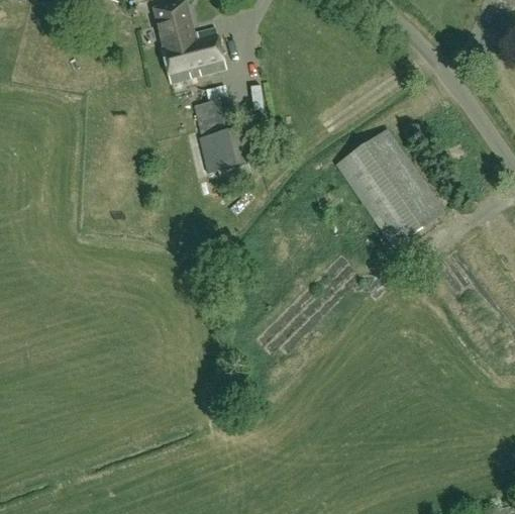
[(200,48),(195,32),(191,33),(183,1),(153,9),(162,40),(159,40),(162,54),(185,46),(186,53),(200,48)]
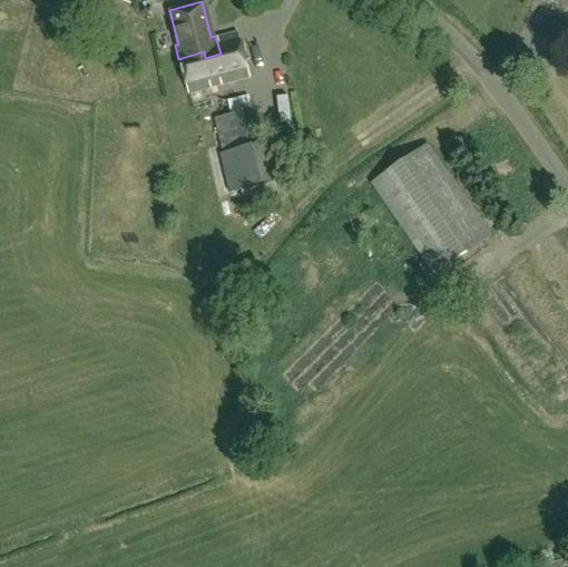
[(204,51),(178,59),(186,91),(248,75),(236,30),(215,36),(221,54),(205,58),(204,51)]
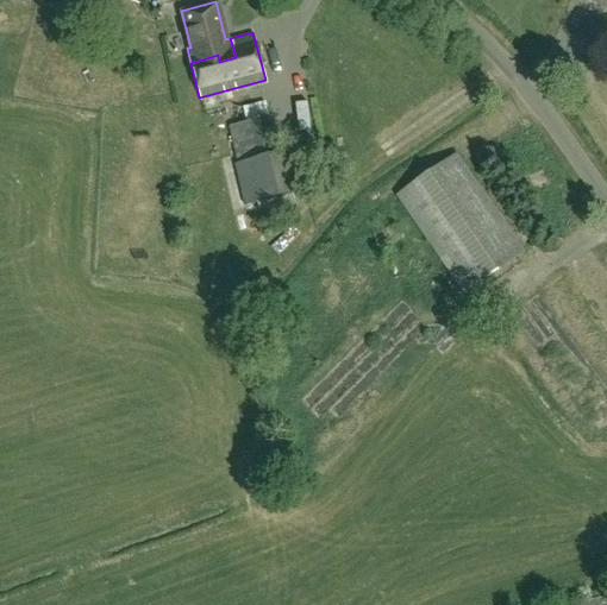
[(244,119),(227,123),(237,161),(232,162),(243,203),(255,201),(293,191),(296,190),(287,149),(276,151),(267,114),(263,99),(241,104),(244,119)]
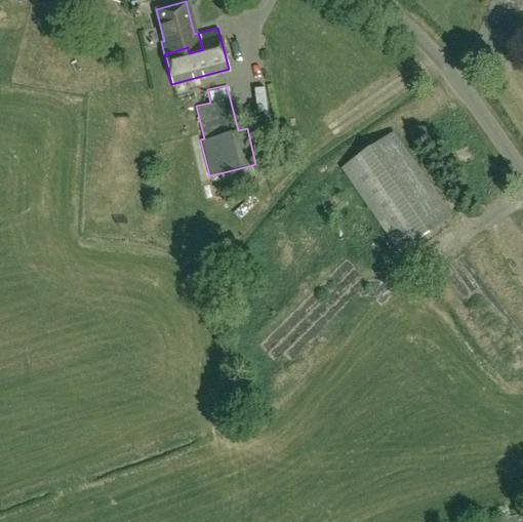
[(398,250),(449,214),(392,131),(340,167),(398,250)]
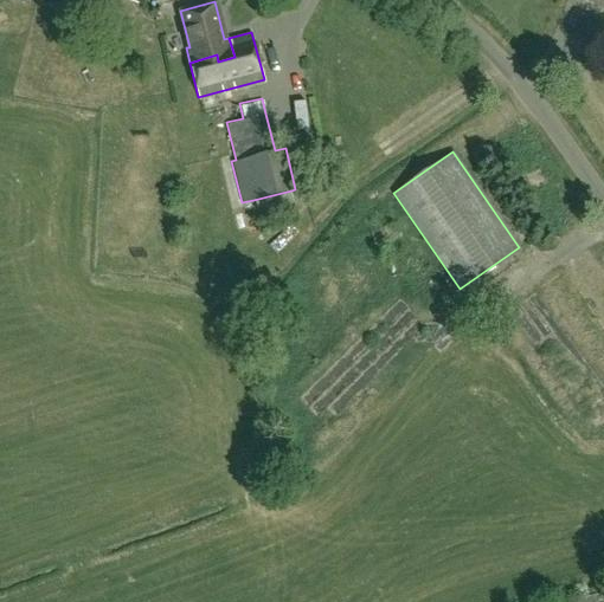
[(548,601),(603,601),(603,589),(548,601)]
